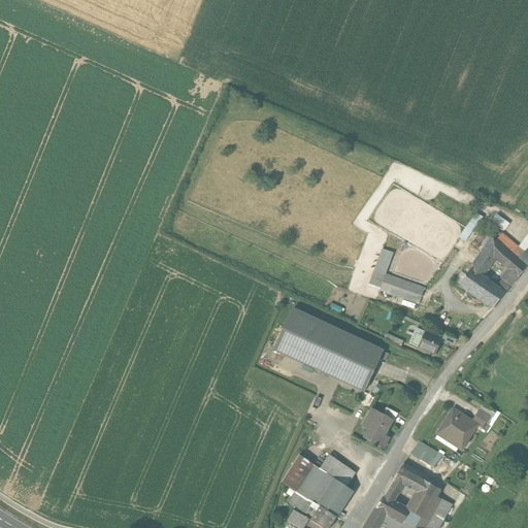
[(503,231),(507,224),(495,215),(490,221),(503,231)]
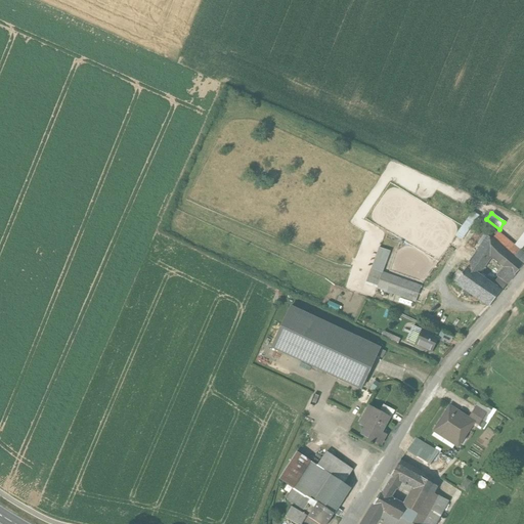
[(454,236),(461,239),(472,221),(466,218),(454,236)]
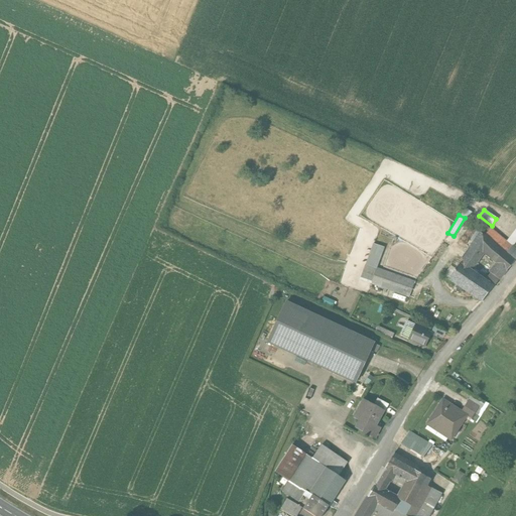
[(515,255),(515,254),(491,233),(487,239),(512,261),(515,255)]
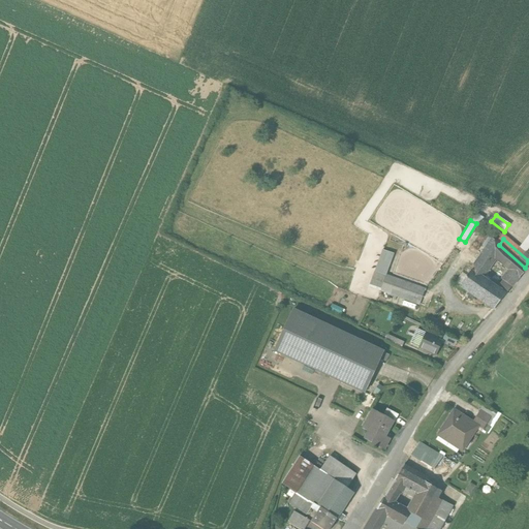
[(499,245),(492,240),(486,249),(496,259),(509,271),(519,279),(527,269),(525,268),(499,245)]
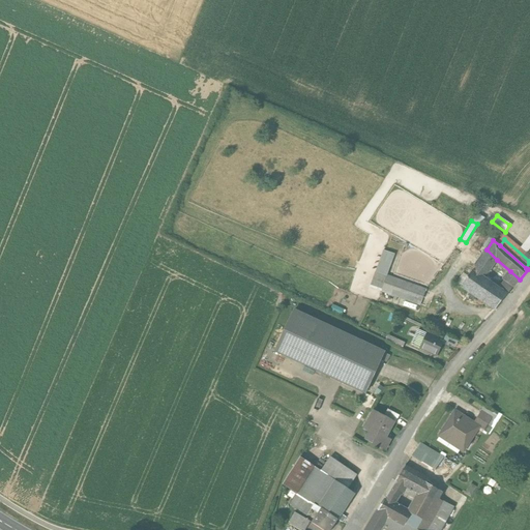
[(497,260),(487,249),(471,272),(483,280),(497,260)]
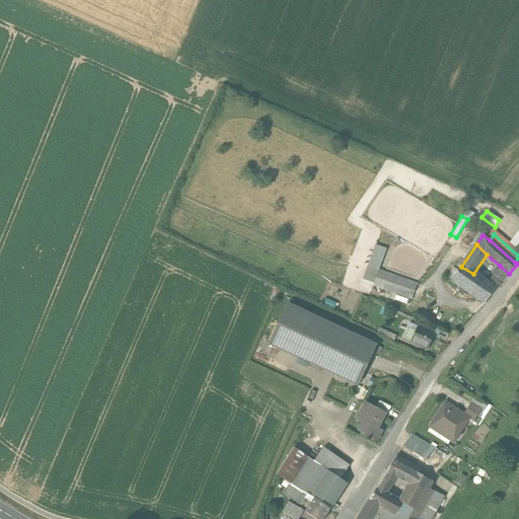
[(386,249),(375,245),(361,282),(412,300),(417,283),(379,270),(386,249)]
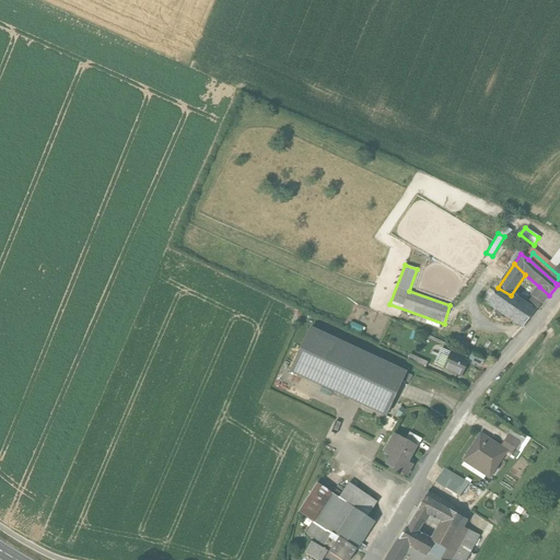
[(539,287),(532,296),(540,305),(549,295),(539,287)]
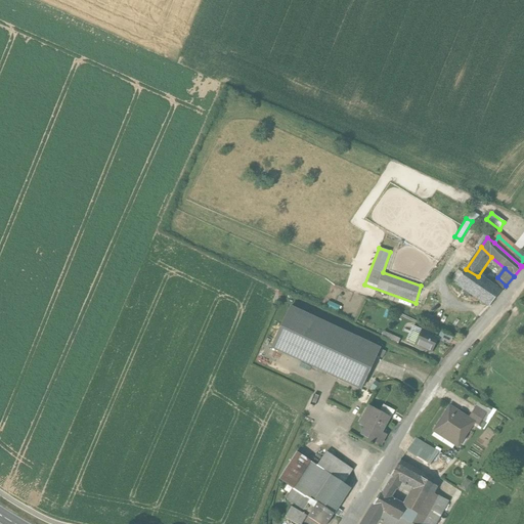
[(463,273),(455,285),(467,292),(478,276),(466,269),(463,273)]
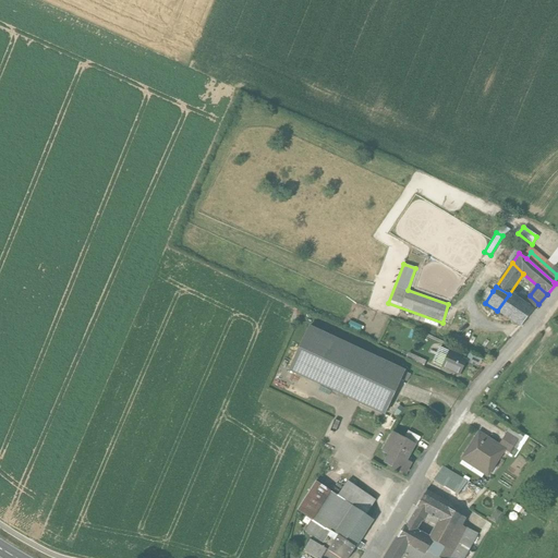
[(531,310),(509,294),(497,311),(520,327),(534,310),(531,310)]
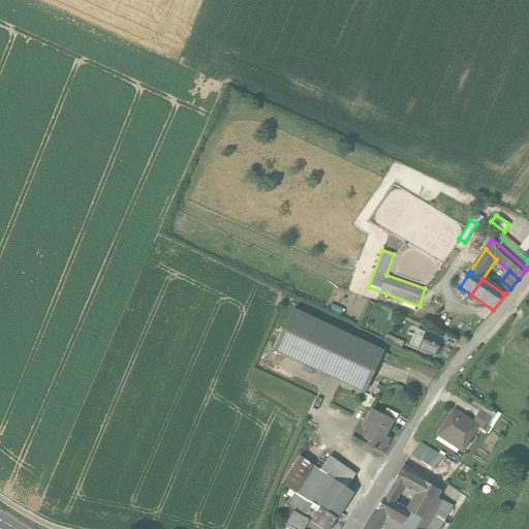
[(383,352),(293,310),(274,351),(364,394),(383,352)]
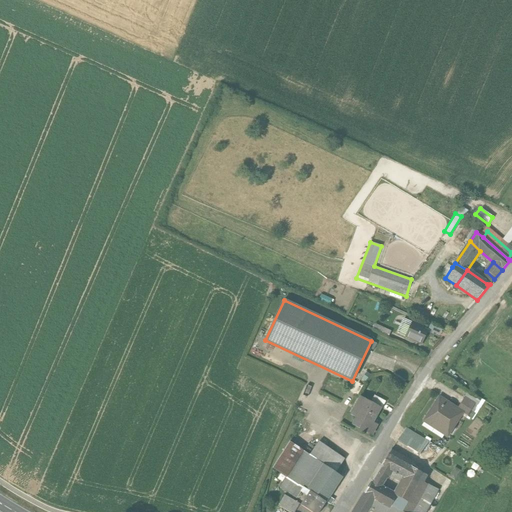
[(422,327),(403,319),(397,333),(421,344),(427,332),(422,329),(422,327)]
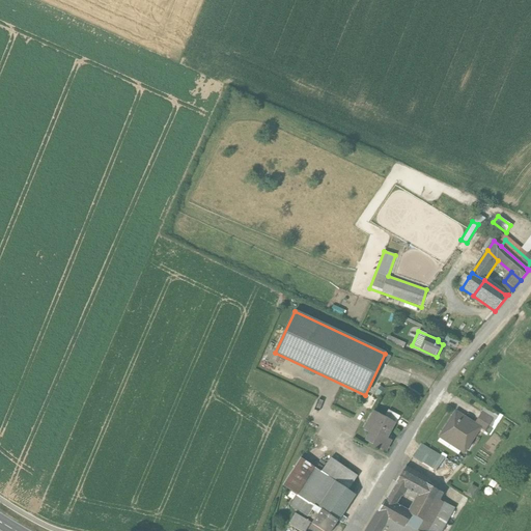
[(406,343),(389,336),(386,342),(402,350),(406,343)]
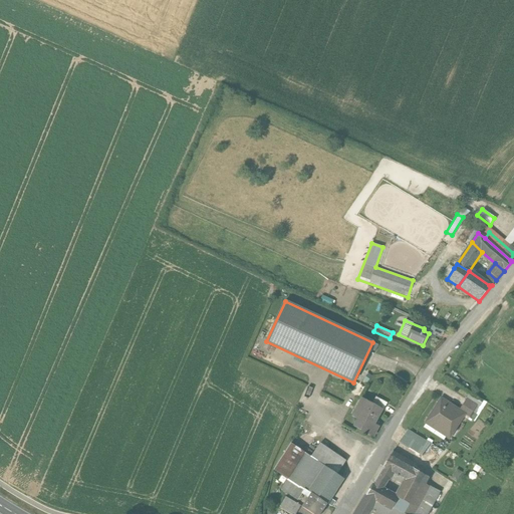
[(485,404),(469,395),(459,411),(465,415),(474,421),(485,404)]
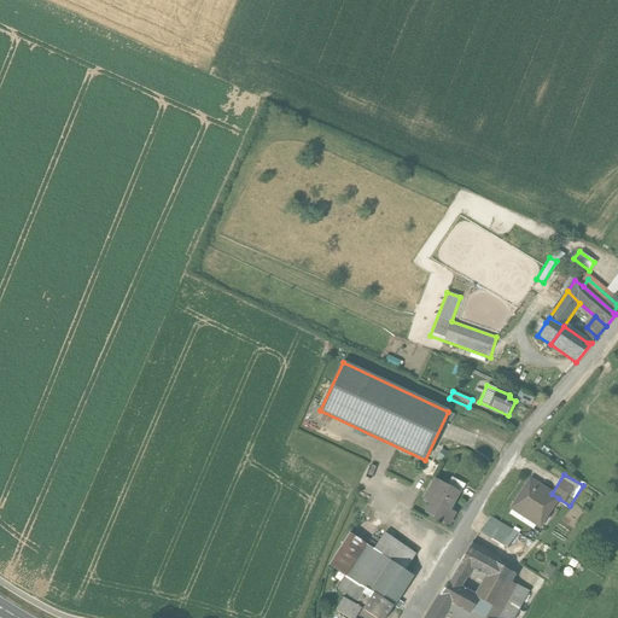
[(448,487),(435,479),(424,501),(430,505),(425,513),(435,518),(435,517),(449,524),(455,513),(448,511),(458,494),(458,493),(448,487)]
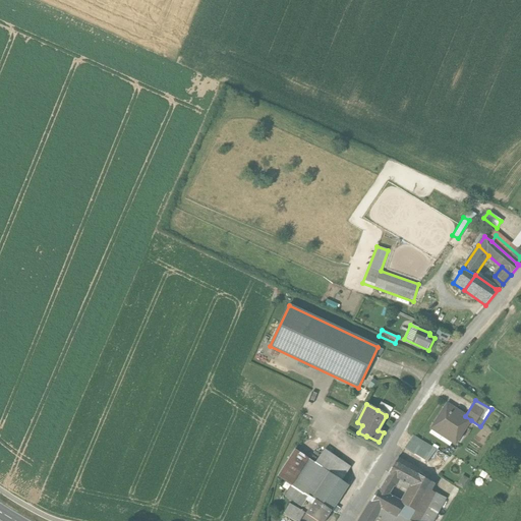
[(392,410),(381,404),(378,410),(386,415),(386,416),(388,417),(392,410)]
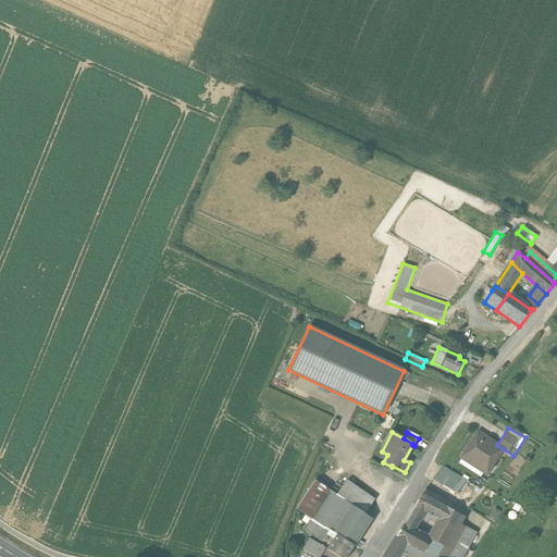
[(497,445),(478,432),(460,458),(486,475),(504,449),(497,445)]
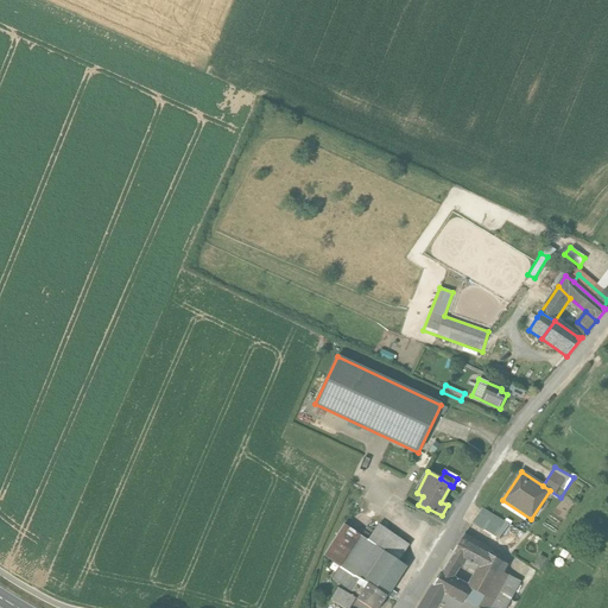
[(510,525),(482,510),(472,525),(498,540),(510,525)]
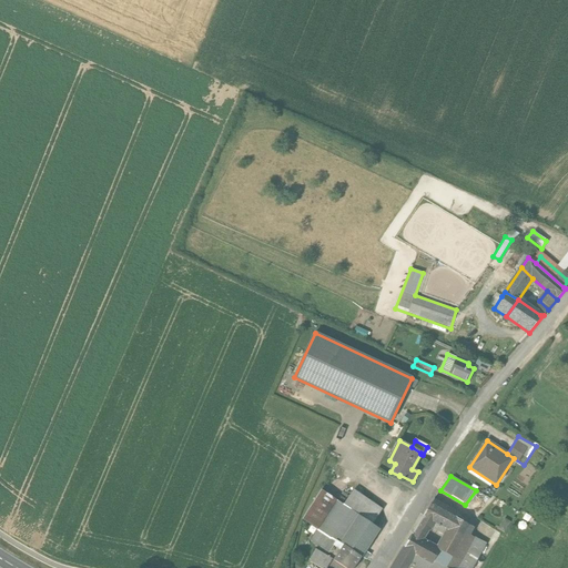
[(382,509),(353,490),(343,506),(372,525),(382,509)]
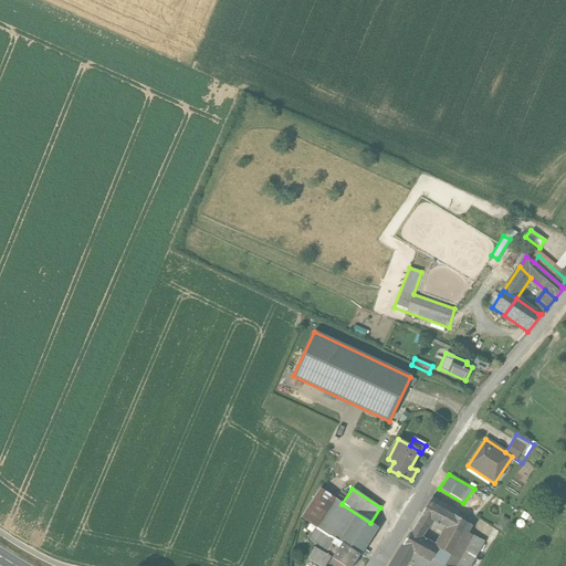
[(321,491),(303,517),(316,526),(343,544),(359,555),(377,527),(370,523),(342,504),(321,491)]
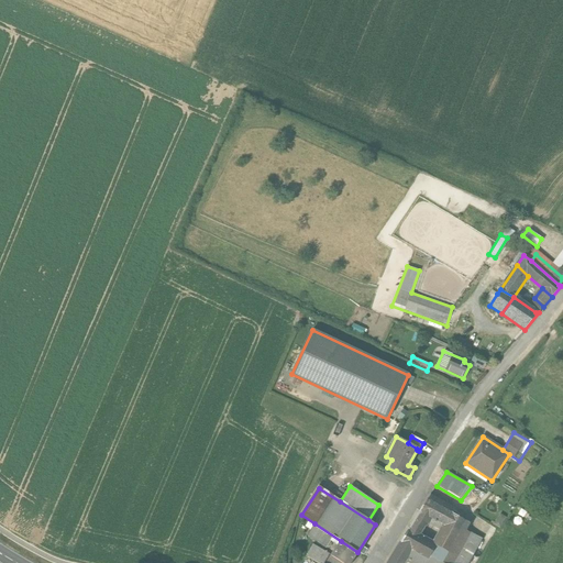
[(465,521),(427,500),(419,512),(419,511),(409,528),(420,533),(424,527),(426,527),(428,525),(443,532),(435,544),(435,545),(437,545),(448,552),(442,562),(441,562),(467,562),(482,539),(461,528),(465,521)]
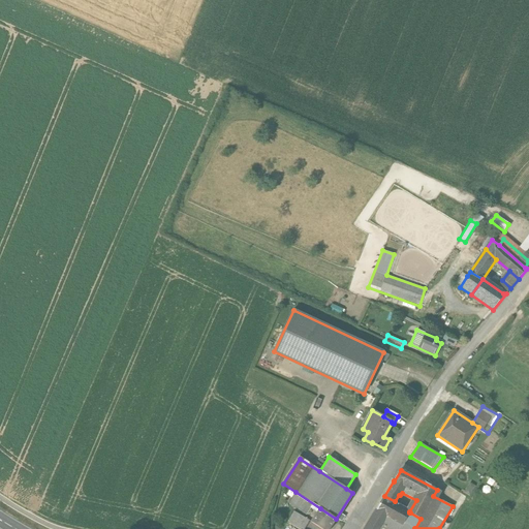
[(475,487),(469,484),(463,494),(469,497),(475,487)]
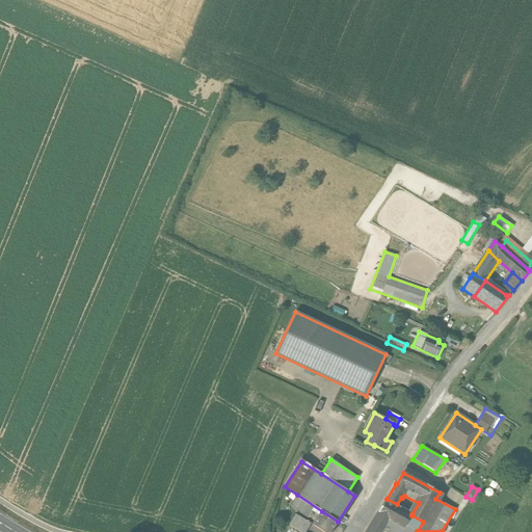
[(322,511),(297,495),(291,506),(308,517),(312,511),(319,516),(322,511)]
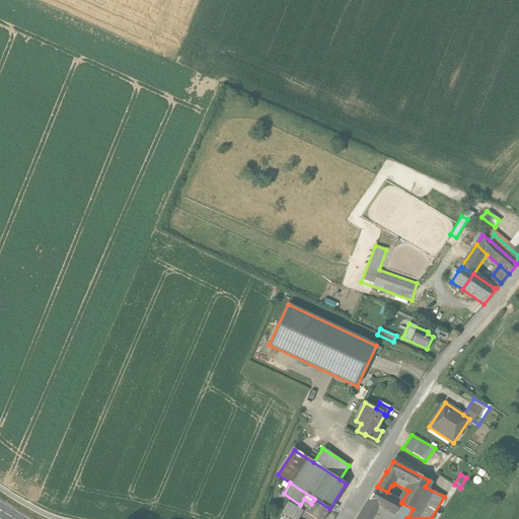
[(387,492),(377,487),(377,488),(376,488),(375,490),(369,500),(394,516),(402,503),(401,503),(401,502),(386,494),(387,492)]
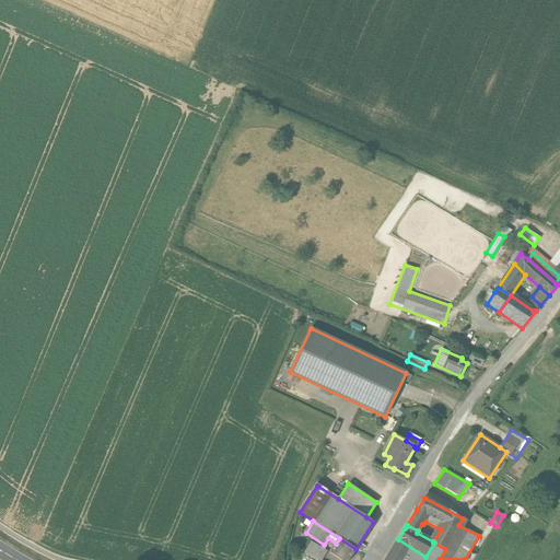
[(336,544),(329,553),(338,559),(348,559),(356,549),(339,538),(336,544)]
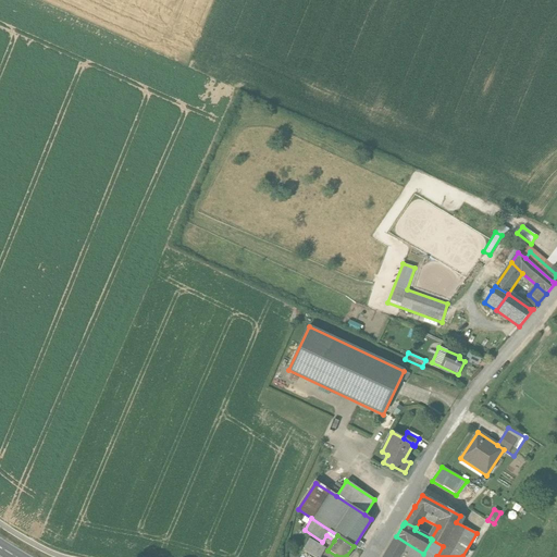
[(432,540),(423,554),(396,536),(383,556),(399,556),(401,555),(405,556),(436,556),(437,556),(443,546),(432,540)]
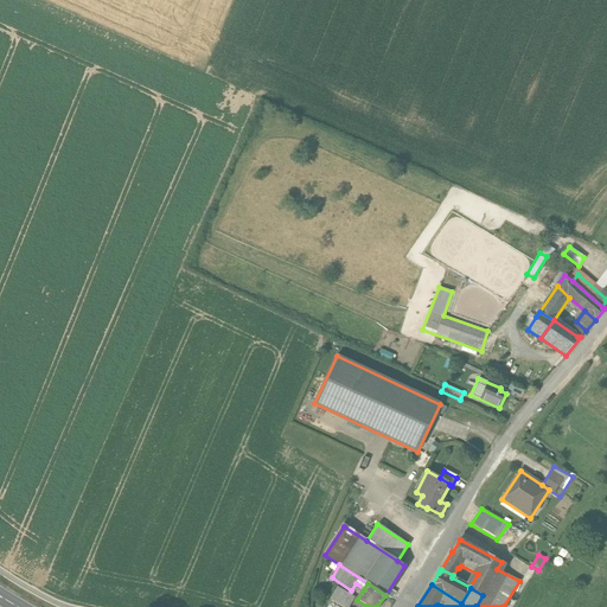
[(349,606),(355,598),(338,587),(330,599),(343,606),(349,606)]
